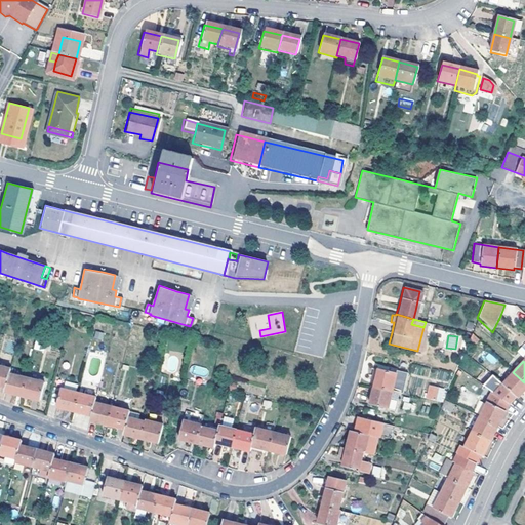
[(195,366),(194,373),(205,374),(206,368),(195,366)]
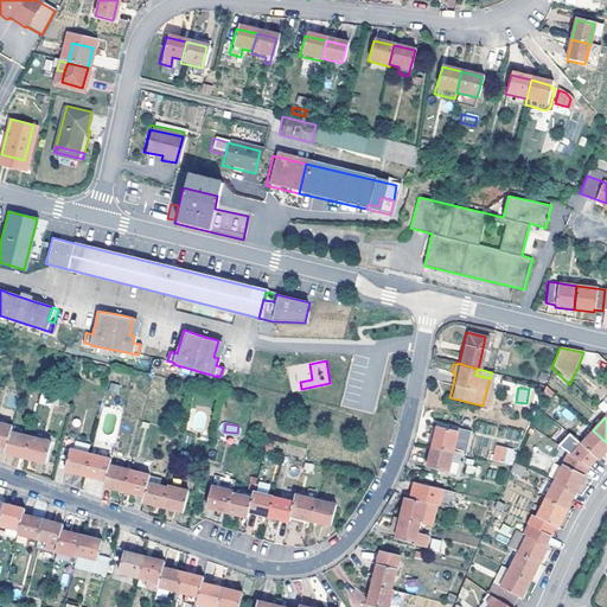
[(458,453),(461,453),(467,433),(434,425),(428,445),(449,451),(458,453)]
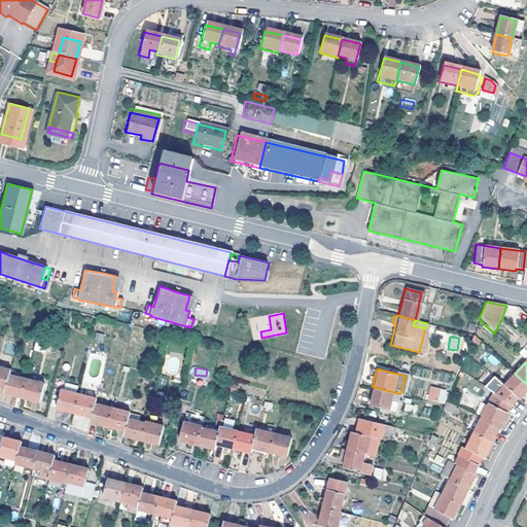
[(526,388),(526,384),(515,374),(503,386),(502,386),(514,397),(517,400),(523,393),(526,388)]
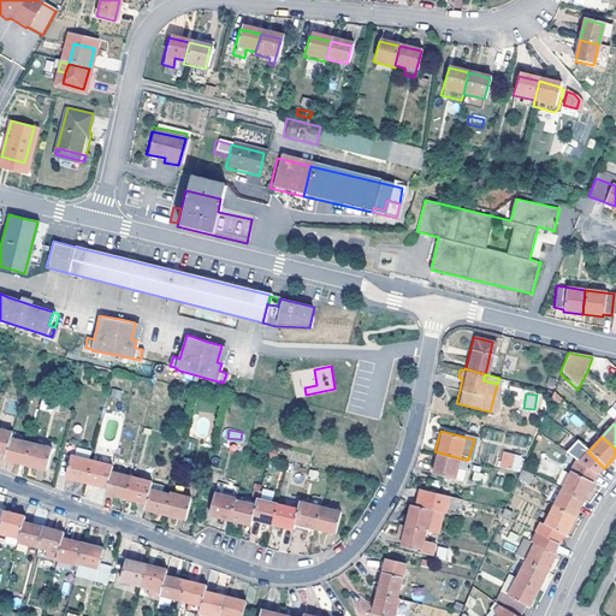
[(5,452),(4,458),(24,463),(28,443),(9,438),(5,452)]
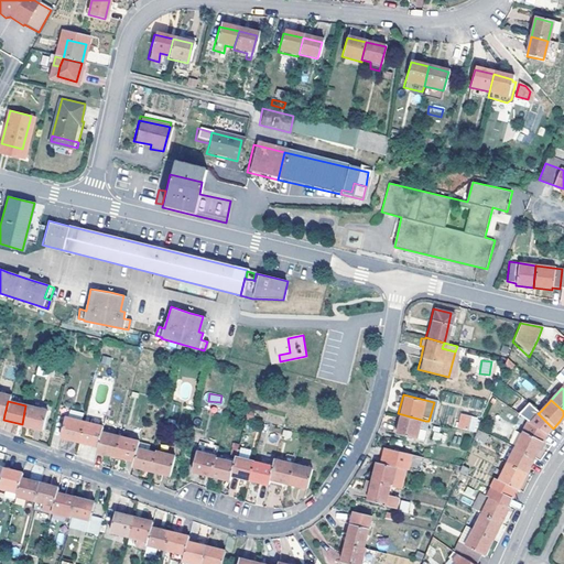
[(518,413),(527,420),(543,432),(550,425),(538,413),(539,413),(527,402),(518,413)]
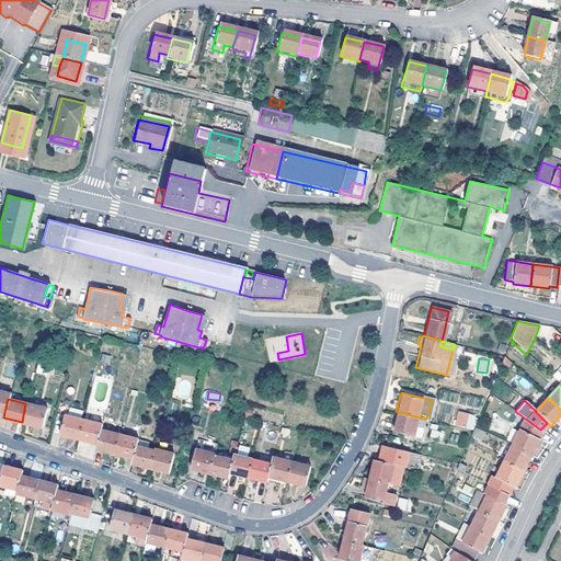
[(41,426),(45,409),(25,403),(22,422),(41,426)]
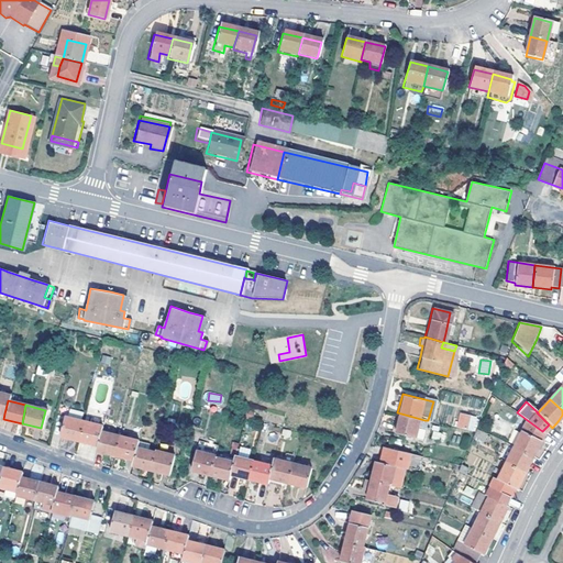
[(414,428),(417,418),(397,412),(393,429),(393,431),(419,438),(422,429),(414,428)]
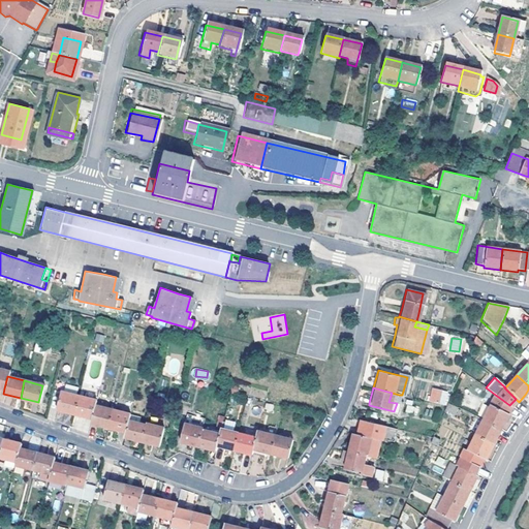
[(429,402),(437,404),(441,392),(432,390),(429,402)]
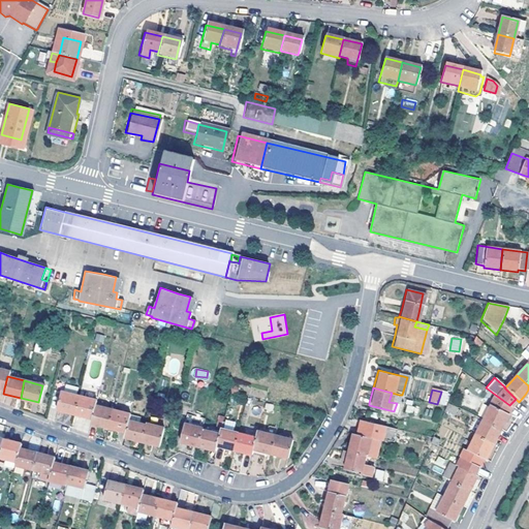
[(55,408),(72,413),(75,395),(58,392),(57,397),(55,408)]
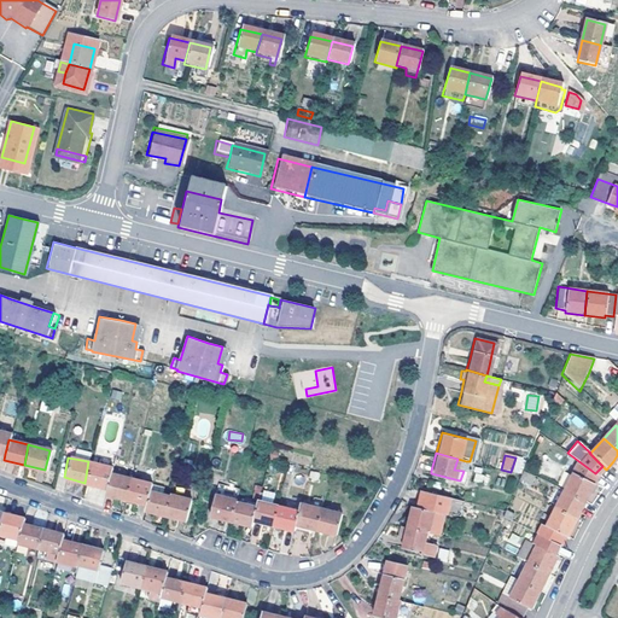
[(464,471),(466,461),(458,459),(454,470),(464,471)]
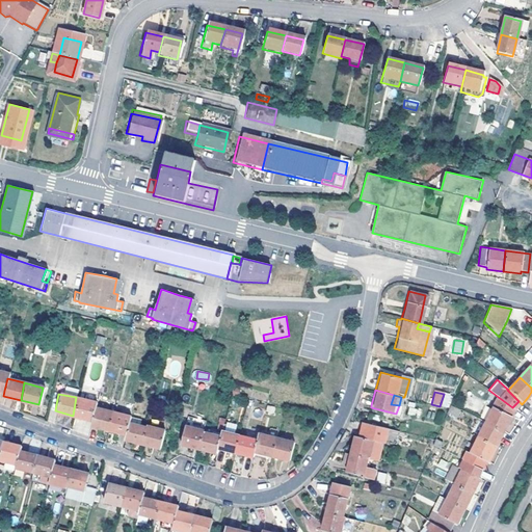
[(484,422),(502,431),(507,421),(513,408),(512,407),(497,396),(484,422)]
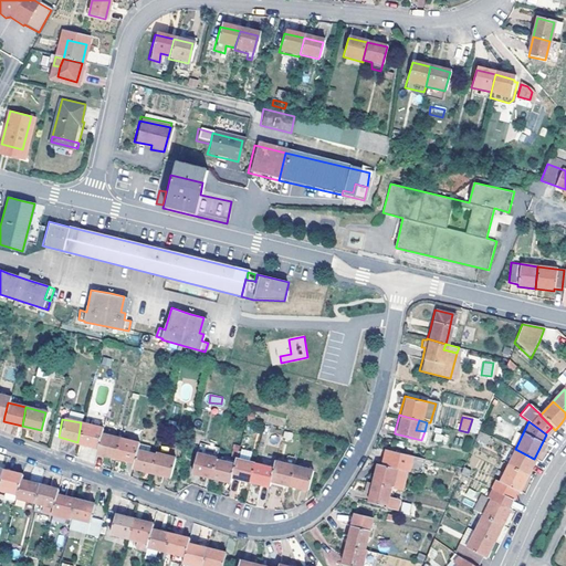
[(81,422),(77,442),(95,447),(98,432),(100,428),(81,422)]
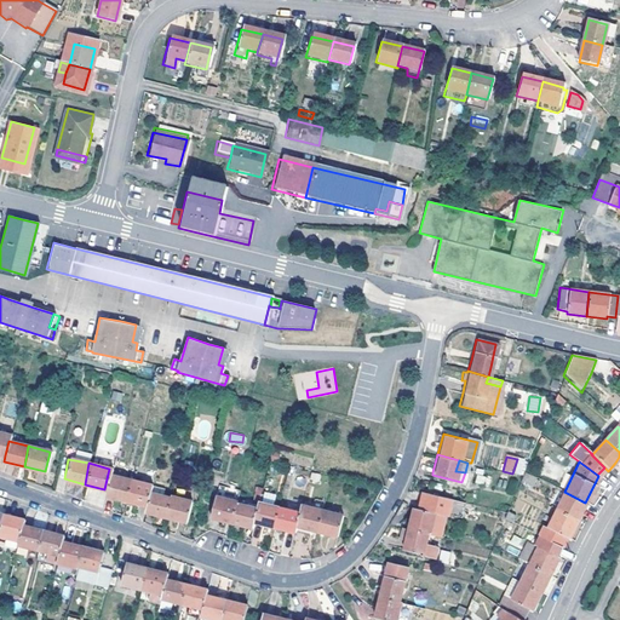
[(109,469),(108,474),(120,477),(121,470),(110,468),(109,469)]
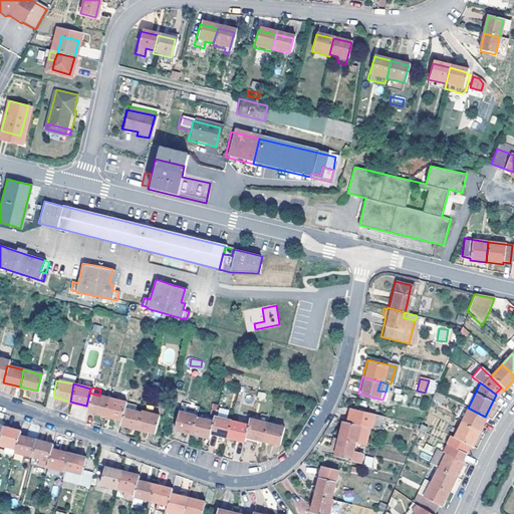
[(496,395),(499,397),(503,392),(504,391),(501,388),(495,394),(496,395)]
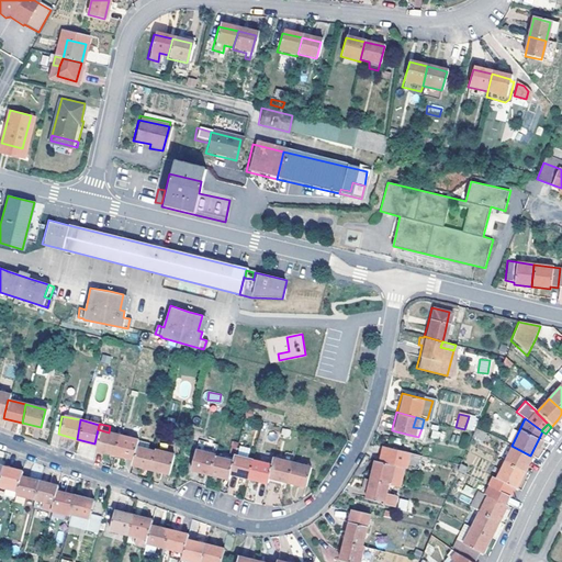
[(481,441),(485,431),(474,426),(472,431),(470,438),(481,441)]
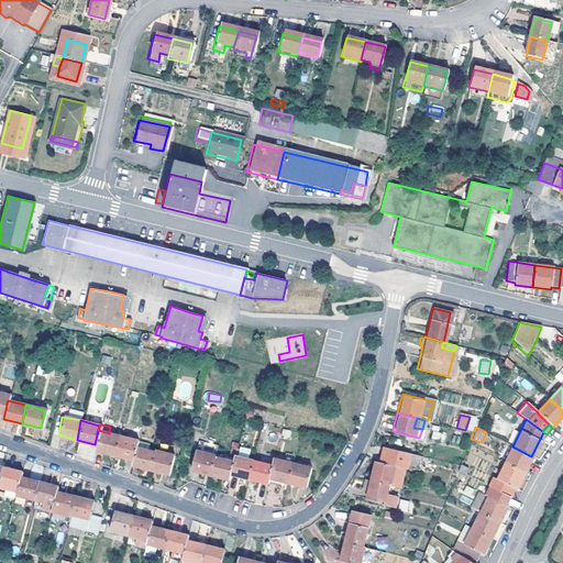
[(112,454),(117,435),(109,433),(98,430),(95,444),(94,449),(112,454)]
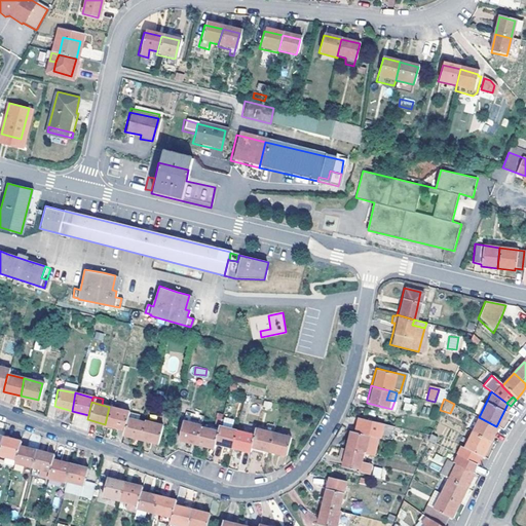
[(126,411),(109,407),(105,424),(122,428),(125,417),(126,411)]
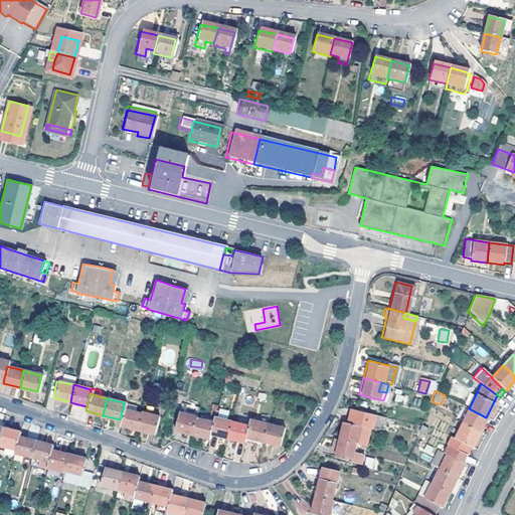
[(133,410),(134,404),(124,402),(123,408),(133,410)]
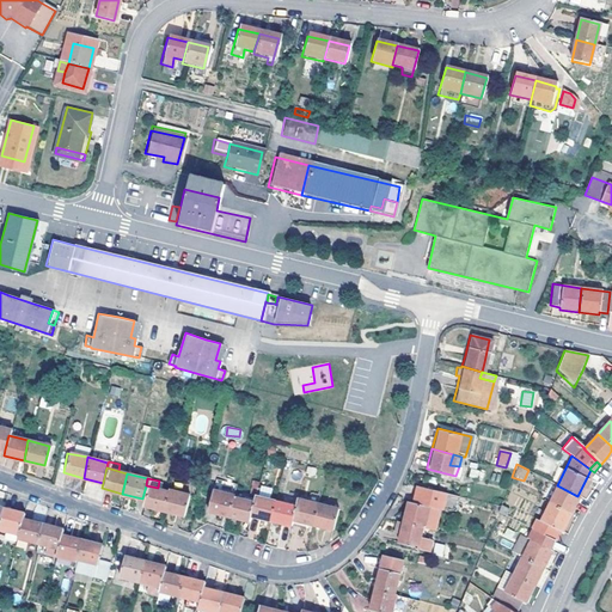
[(206,509),(226,514),(230,496),(233,483),(214,478),(206,509)]
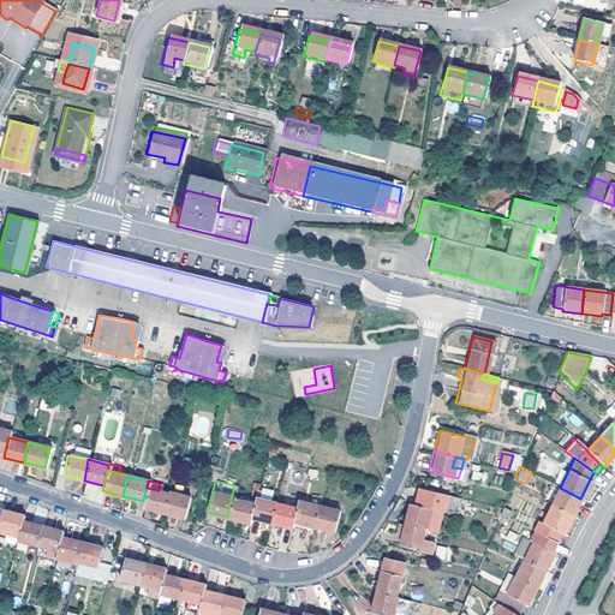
[(142,507),(162,512),(167,493),(159,490),(147,488),(143,501),(142,507)]
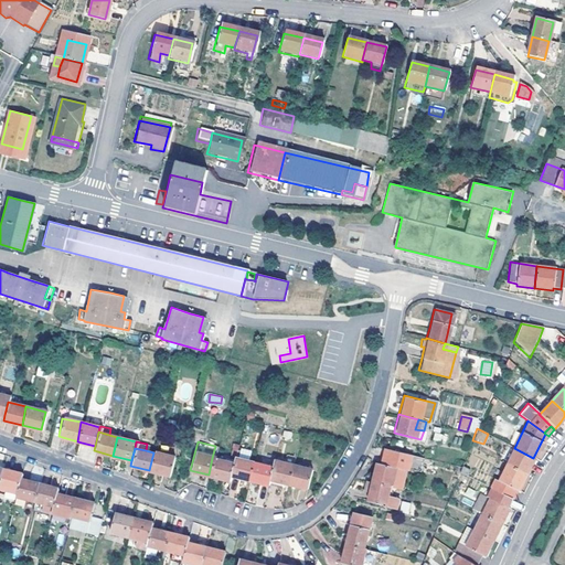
[(375,461),(371,479),(387,484),(398,487),(403,468),(406,469),(411,455),(384,448),(381,462),(375,461)]
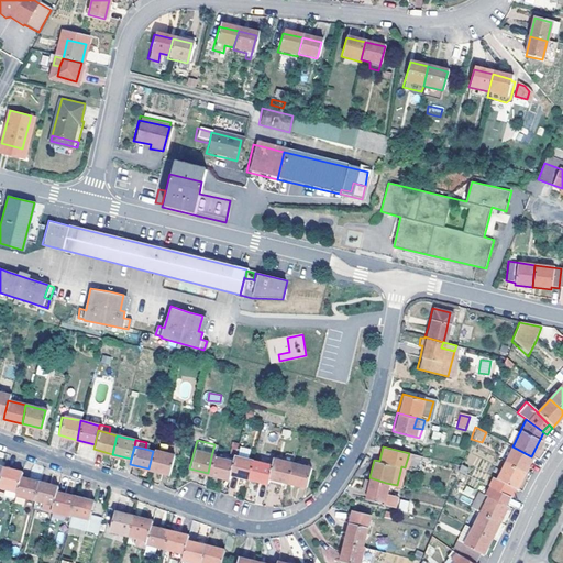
[(512,446),(504,463),(523,473),(528,463),(531,456),(512,446)]
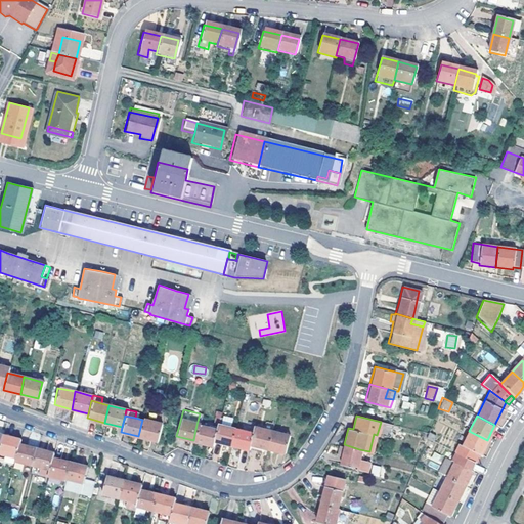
[(142,420),(138,436),(156,440),(160,424),(142,420)]
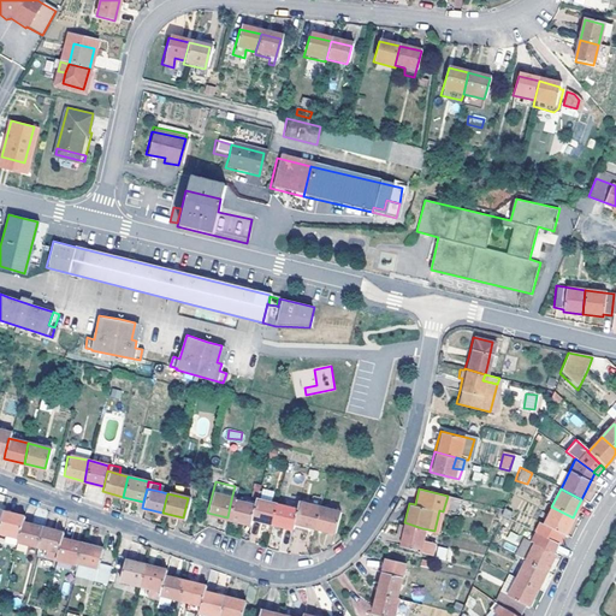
[(253,504),(249,517),(268,522),(273,504),(254,498),(253,504)]
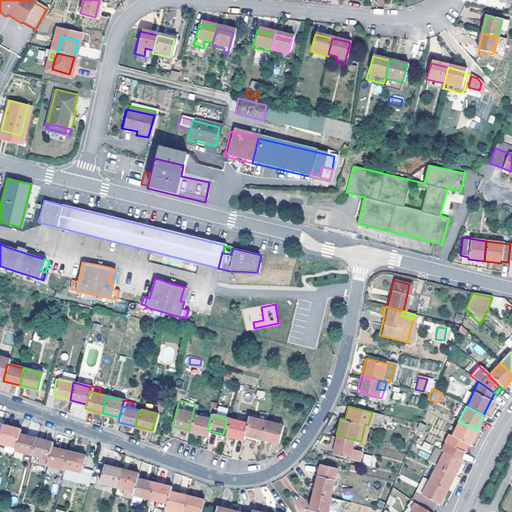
[(207,430),(210,419),(192,415),(189,430),(206,435),(207,430)]
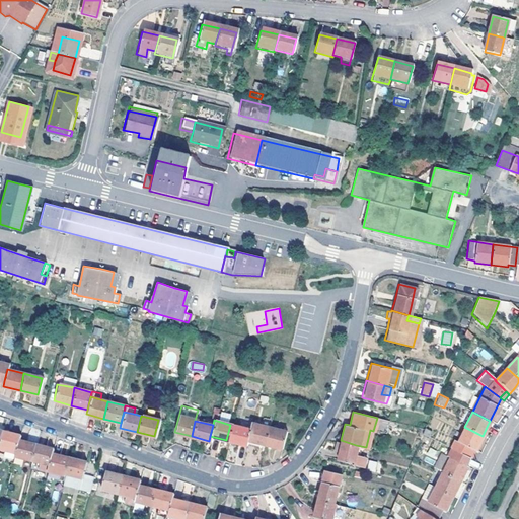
[(267,427),(249,423),(247,429),(244,441),(263,445),(267,427)]
